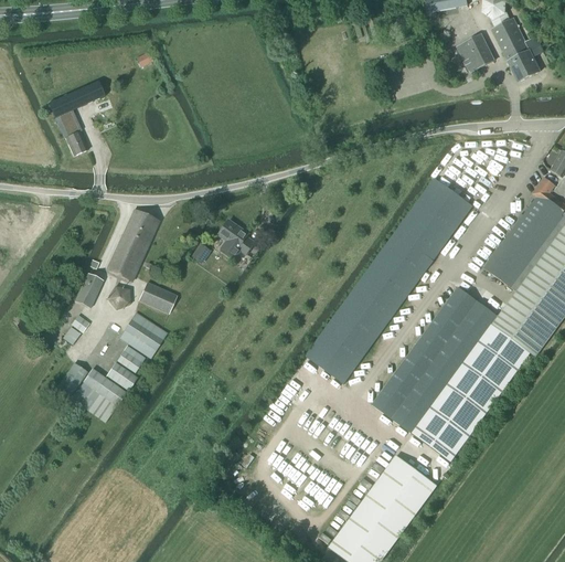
[(425,0),(427,11),(467,3),(466,0),(425,0)]
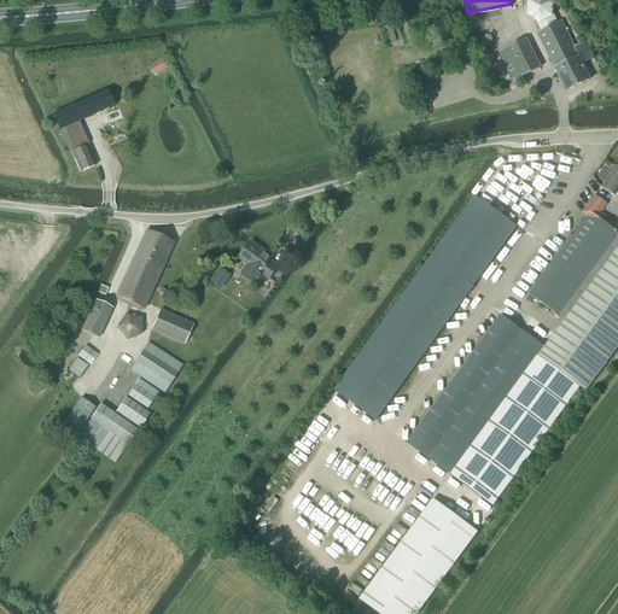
[(593,54),(588,45),(586,39),(573,45),(560,18),(557,21),(552,9),(552,0),(528,0),(528,12),(535,17),(541,28),(536,30),(565,88),(590,76),(582,60),(593,54)]
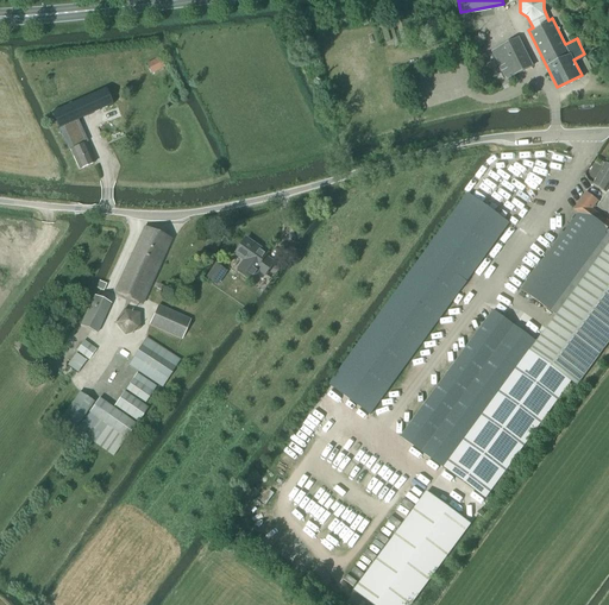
[(506,77),(532,63),(518,36),(491,49),(506,77)]
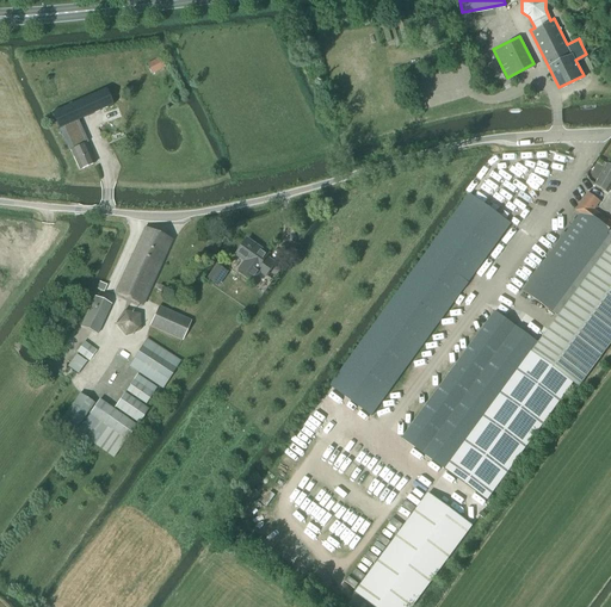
[(165,64),(160,55),(147,61),(149,67),(152,72),(165,64)]
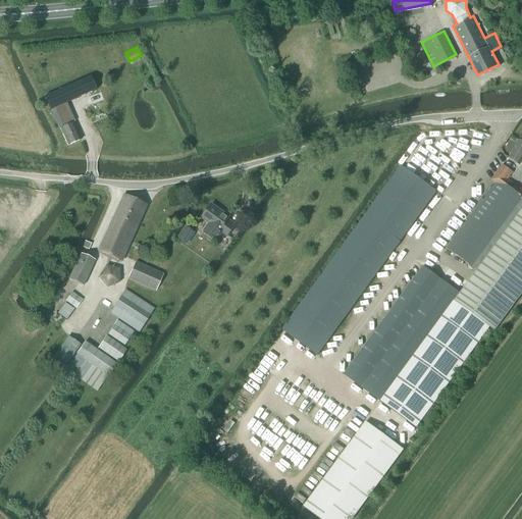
[(56,98),(75,90),(71,81),(58,87),(39,96),(43,104),(45,103),(53,120),(56,119),(67,143),(80,137),(72,120),(67,122),(56,98)]
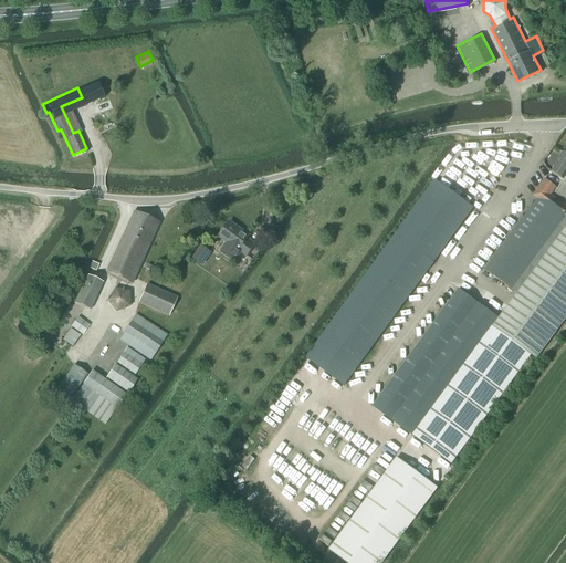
[(563,176),(565,169),(565,150),(563,149),(551,169),(563,176)]
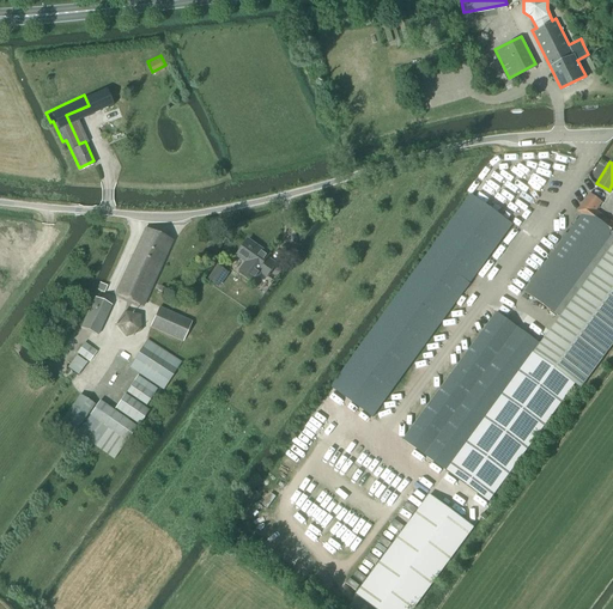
[(612,230),(611,229),(612,225),(612,220),(595,208),(602,199),(590,190),(576,208),(581,212),(525,290),(559,315),(540,342),(498,311),(404,438),(489,500),(576,382),(580,385),(612,340),(612,230)]
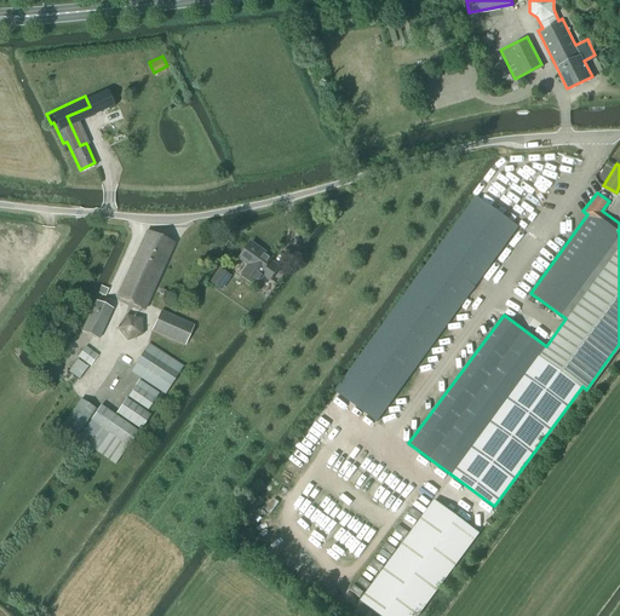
[(377,419),(517,224),(476,194),(334,390),(340,393),(377,419)]
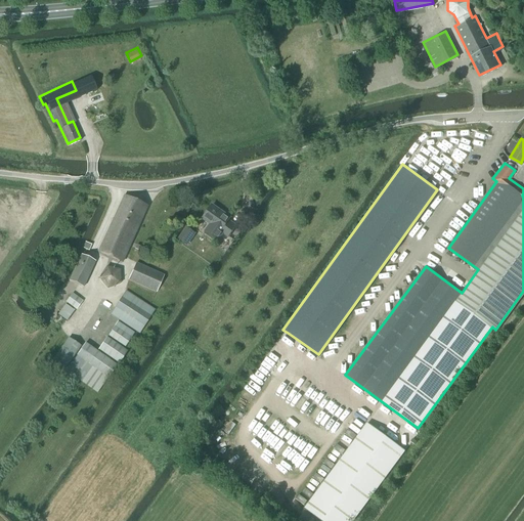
[(121,260),(146,204),(124,193),(97,250),(121,260)]
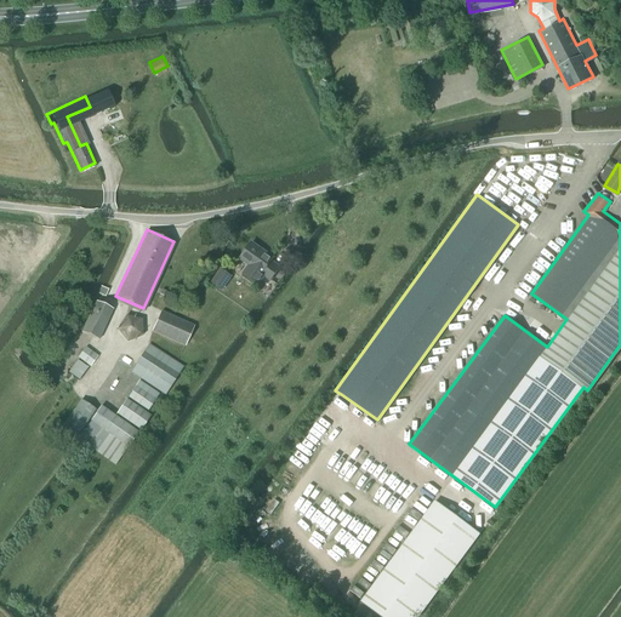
[(260,284),(266,275),(269,278),(279,264),(271,258),(273,256),(251,240),(239,257),(248,262),(241,272),(260,284)]
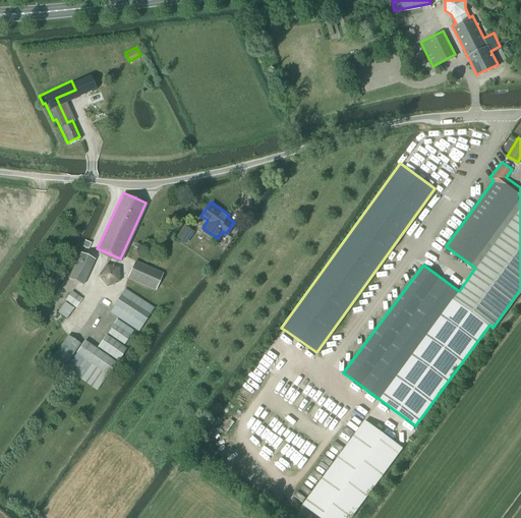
[(177,235),(183,240),(188,233),(189,235),(193,230),(185,224),(177,235)]
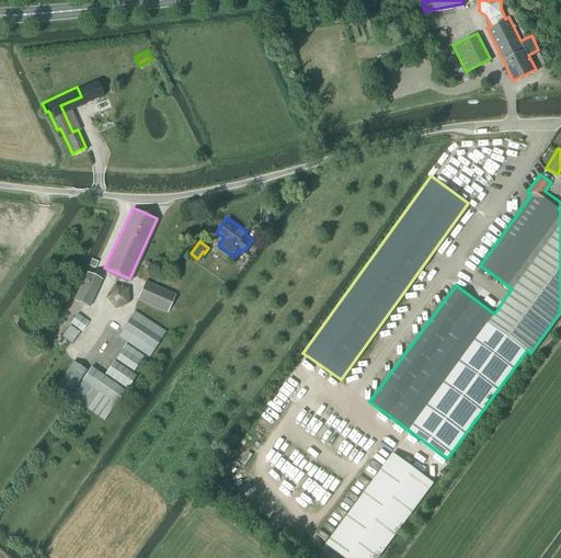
[(89,305),(101,279),(86,271),(73,298),(89,305)]
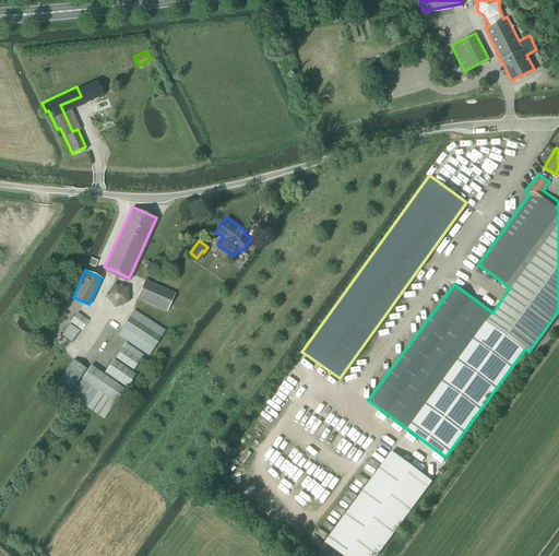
[(166,309),(174,292),(144,279),(137,296),(166,309)]
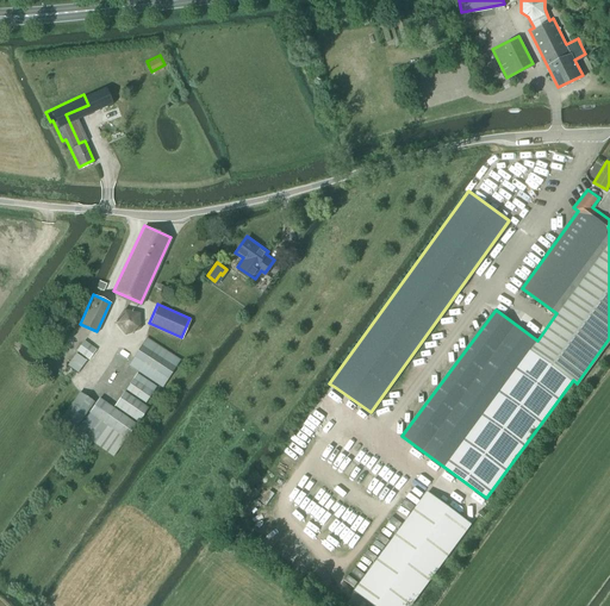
[(162,385),(180,358),(145,336),(128,363),(162,385)]
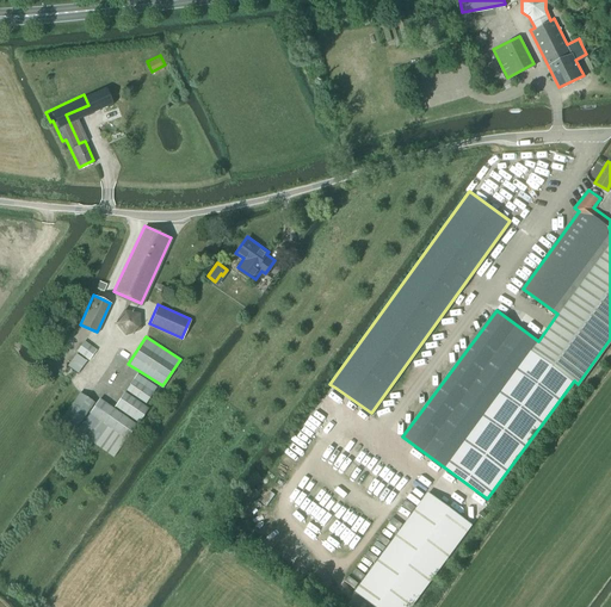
[(88,359),(97,348),(84,339),(75,350),(88,359)]
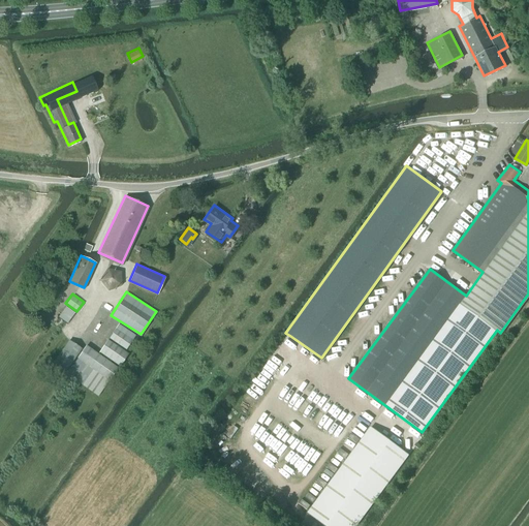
[(67,322),(75,312),(66,304),(58,314),(67,322)]
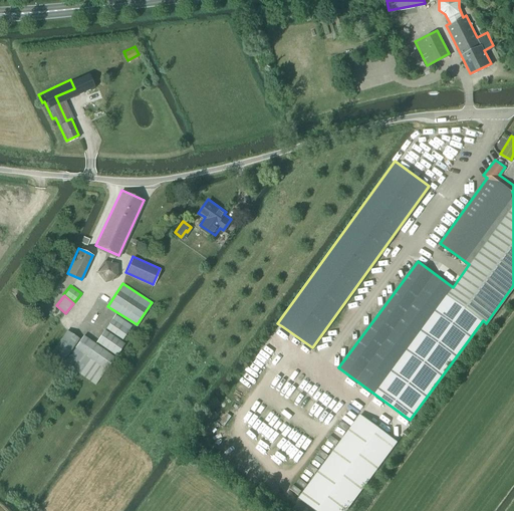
[(122,338),(133,324),(115,312),(105,327),(122,338)]
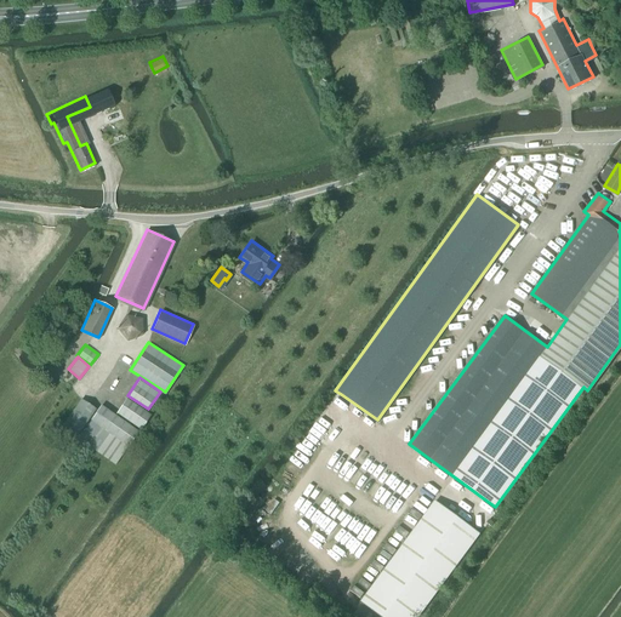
[(68,445),(95,407),(83,398),(55,436),(68,445)]
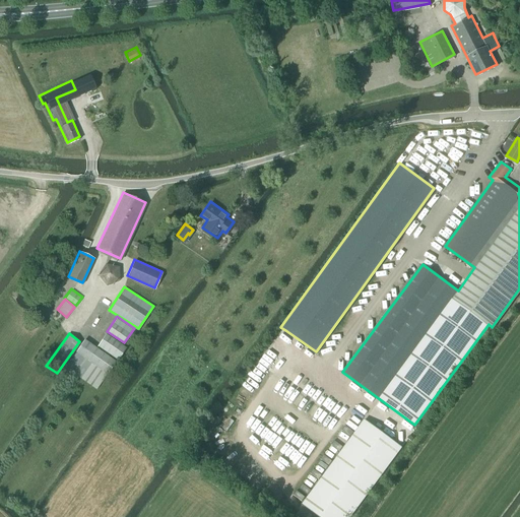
[(118,360),(126,346),(106,333),(98,345),(118,360)]
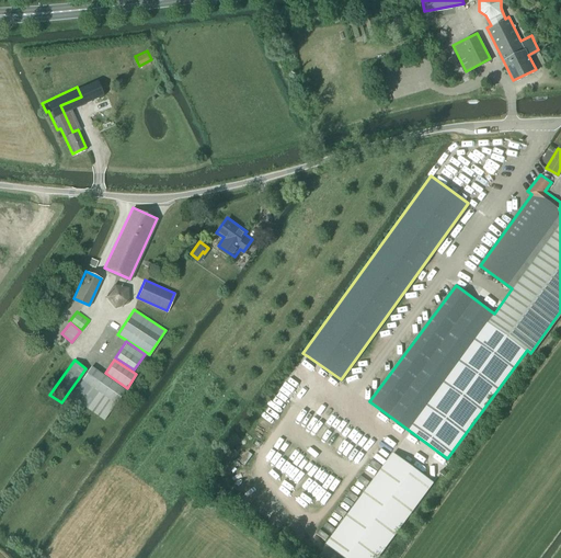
[(104,418),(125,388),(91,365),(70,395),(104,418)]
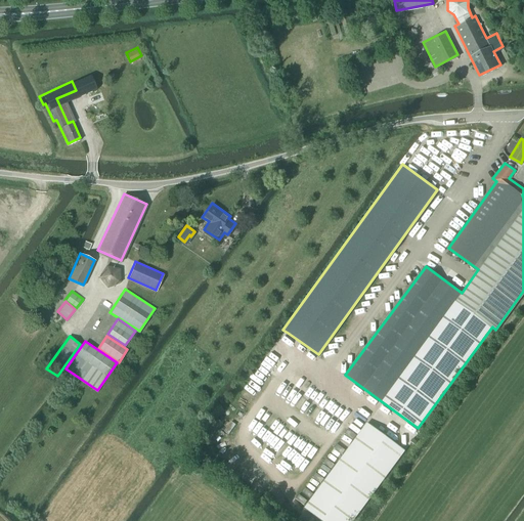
[(350,520),(370,494),(404,448),(367,421),(336,465),(305,507),(323,520),(350,520)]
